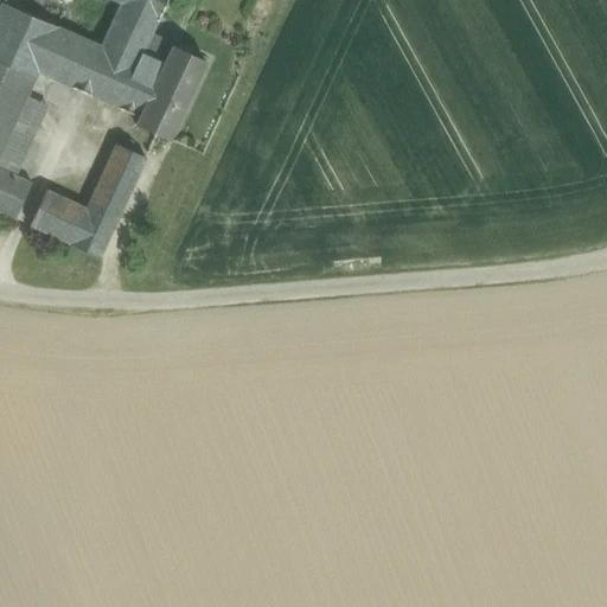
[(101,48),(2,4),(0,7),(0,59),(36,76),(38,71),(117,107),(151,36),(166,0),(113,0),(121,4),(101,48)]
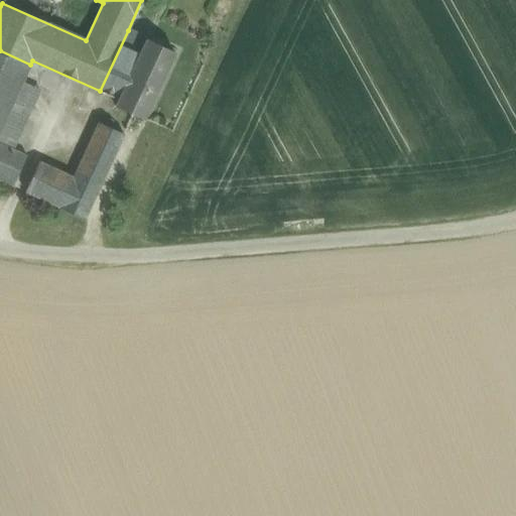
[(173,52),(128,30),(100,91),(118,100),(115,106),(143,119),(173,52)]
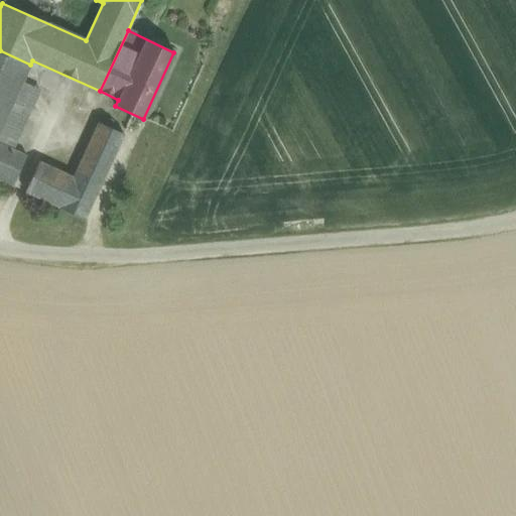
[(30,65),(0,50),(0,131),(18,92),(30,65)]
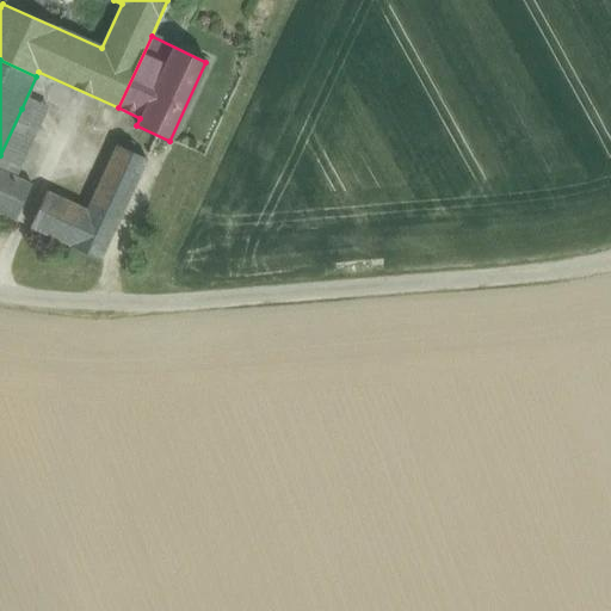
[(0,155),(0,168),(22,179),(49,122),(22,109),(0,155)]
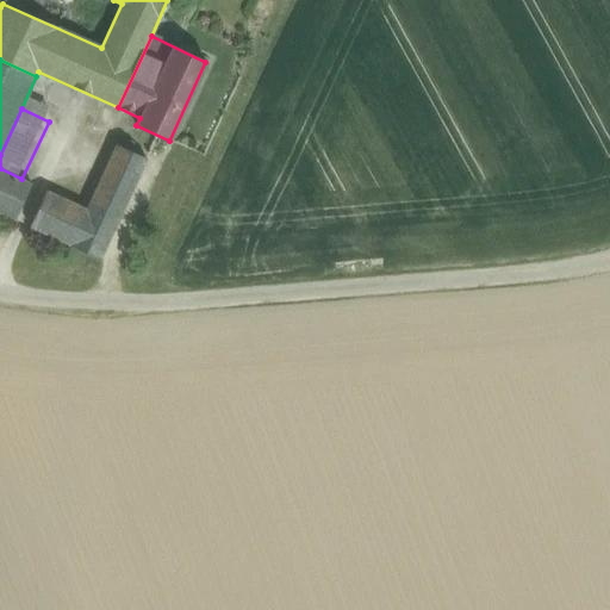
[(86,210),(69,246),(100,259),(147,159),(116,145),(86,210)]
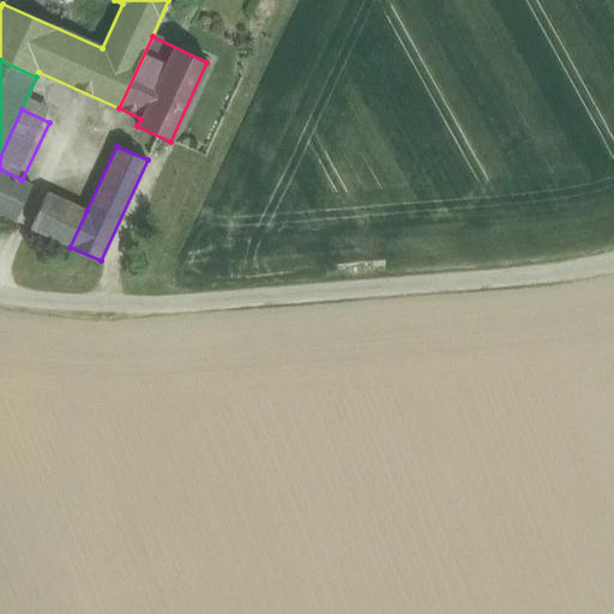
[(0,169),(0,214),(14,221),(31,185),(22,180),(0,169)]
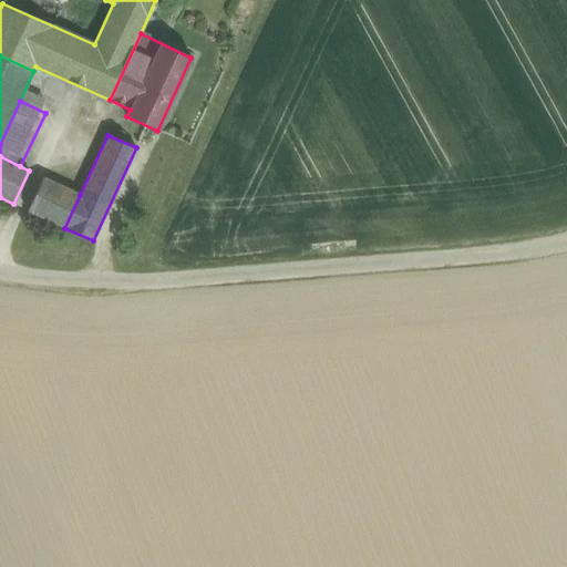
[(80,195),(42,177),(27,210),(64,228),(80,195)]
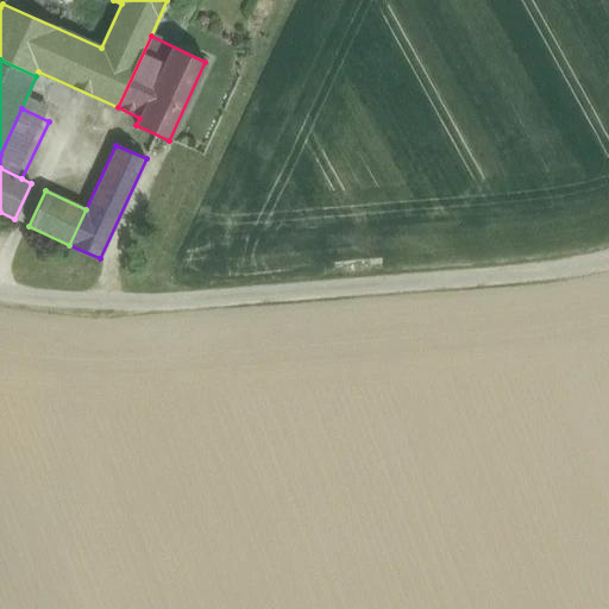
All buildings are outlined.
